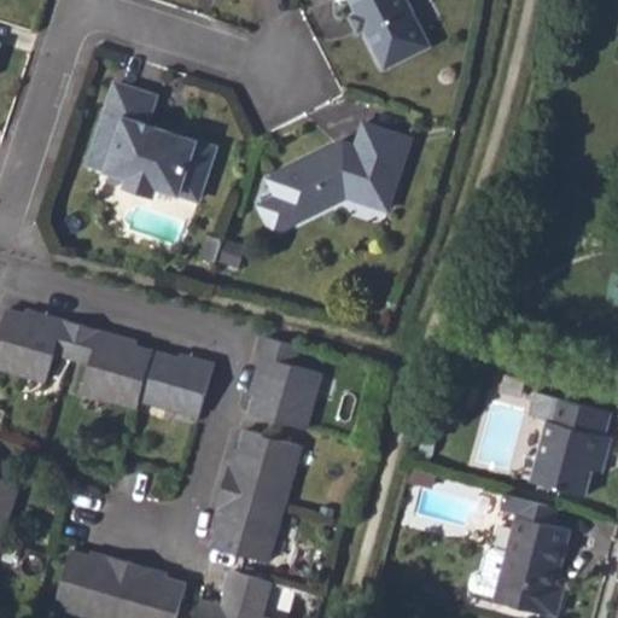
[(348,0),(356,15),(365,31),(385,71),(431,48),(407,0),(348,0)]
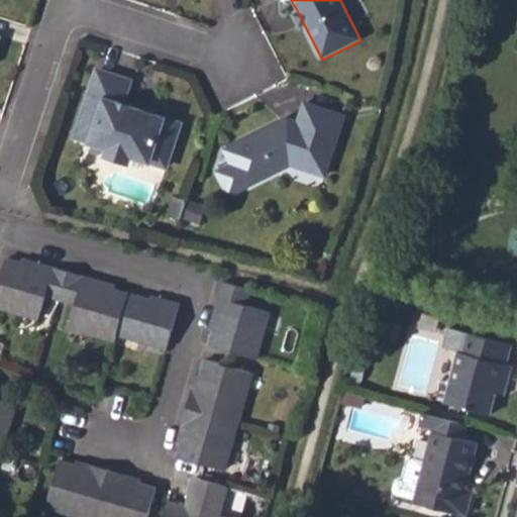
[(298,12),(292,15),(299,29),(305,26),(298,12)]
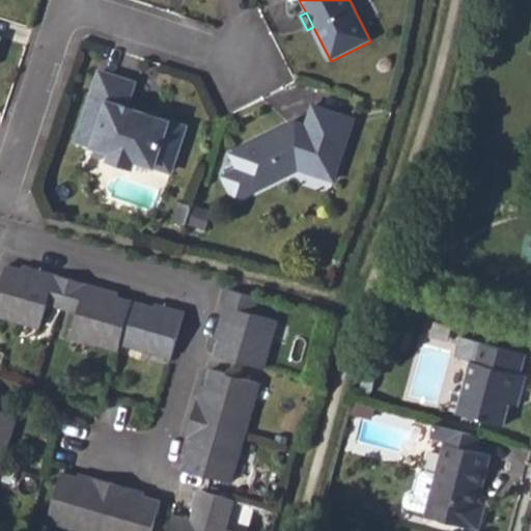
[(133,82),(99,71),(77,140),(112,151),(110,159),(133,166),(135,159),(170,171),(185,127),(161,118),(160,120),(145,116),(146,114),(124,107),(133,82)]
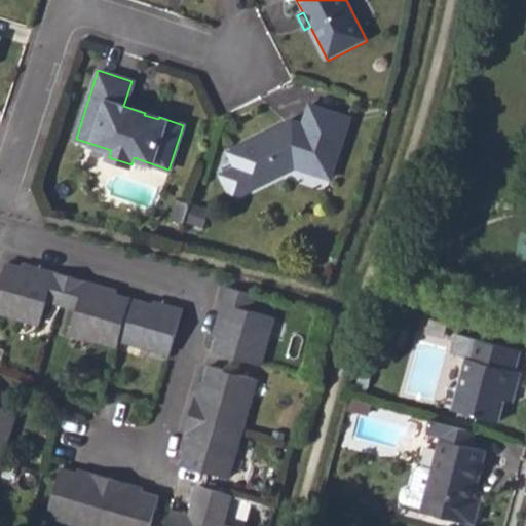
[(352,116),(312,103),(305,123),(301,121),(290,127),(288,123),(232,152),(236,159),(224,166),(228,174),(226,175),(237,197),(285,172),(282,166),(297,158),(317,164),(321,155),(337,160),(352,116)]
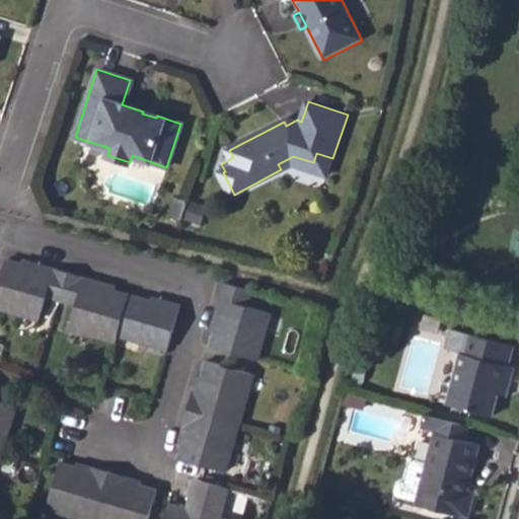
[(186,202),(174,198),(168,215),(180,219),(186,202)]
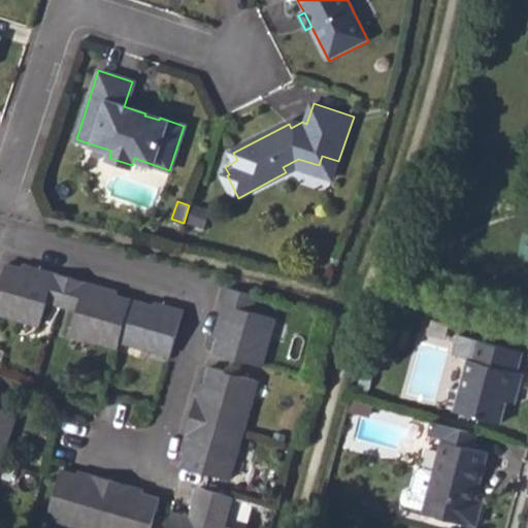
[(0,281),(0,312),(39,325),(46,302),(61,306),(69,276),(35,266),(34,271),(22,267),(5,263),(0,281)]
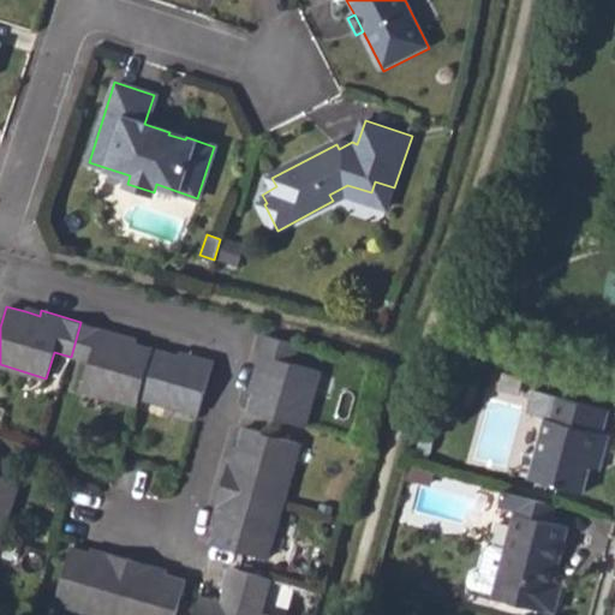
[(25,311),(40,316),(41,310),(27,306),(25,311)]
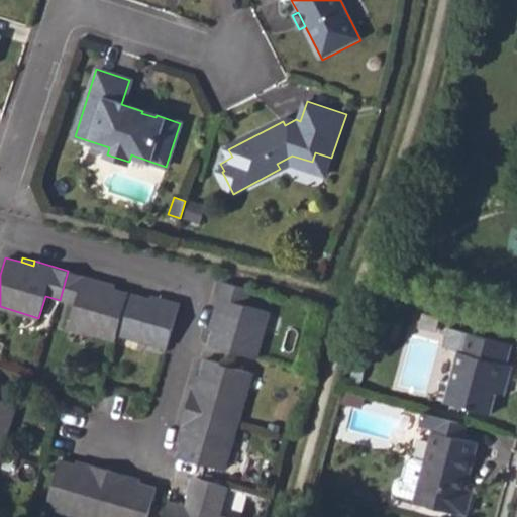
[(60,300),(75,305),(70,326),(115,339),(117,333),(128,295),(128,293),(112,288),(97,284),(99,279),(68,271),(60,300)]
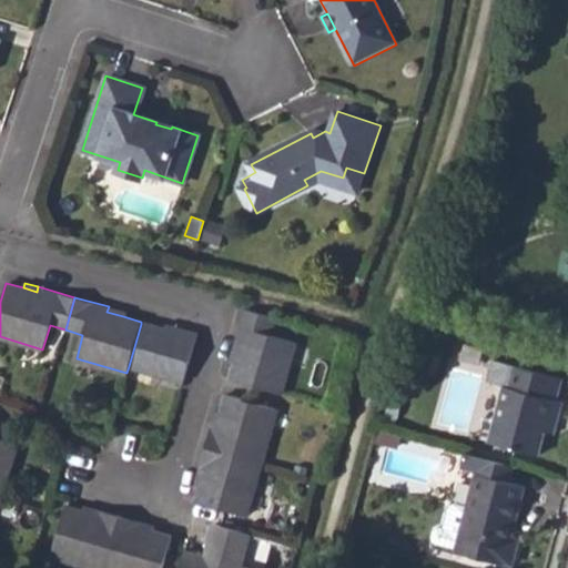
[(107,312),(123,316),(124,312),(109,306),(107,312)]
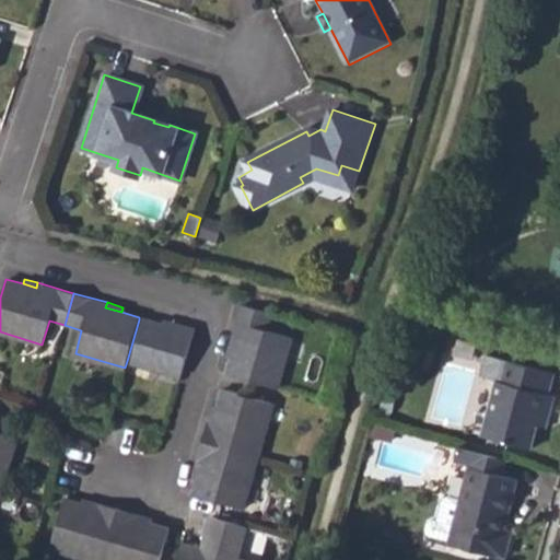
[(226,373),(249,380),(277,388),(291,336),(267,329),(271,313),(241,304),(231,338),(236,339),(232,356),(226,373)]
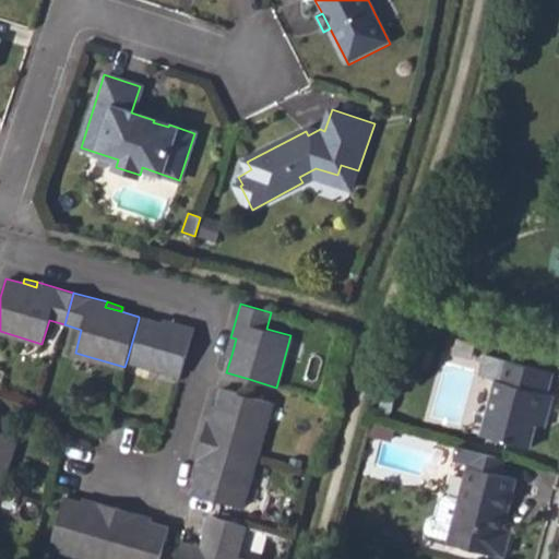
[(162,326),(161,332),(167,334),(171,320),(165,318),(162,326)]
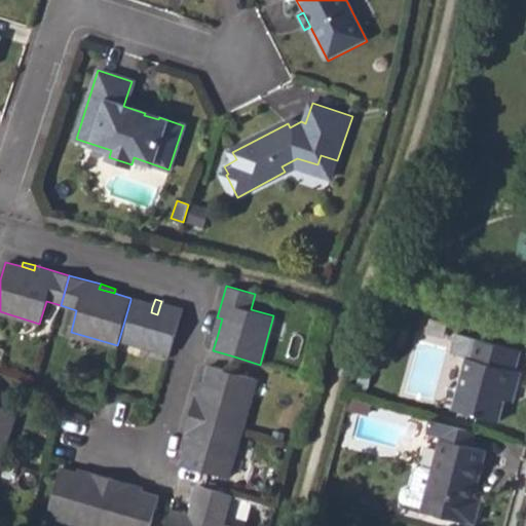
[(119,339),(171,352),(183,307),(161,301),(157,314),(151,312),(152,307),(130,300),(119,339)]
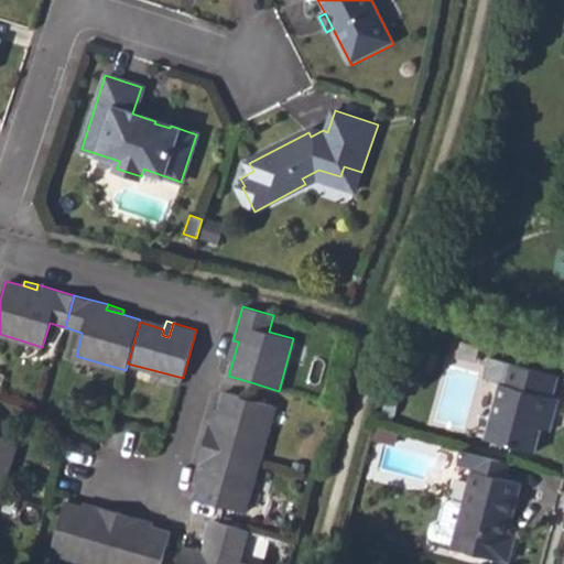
[(228,357),(234,358),(238,342),(232,340),(228,357)]
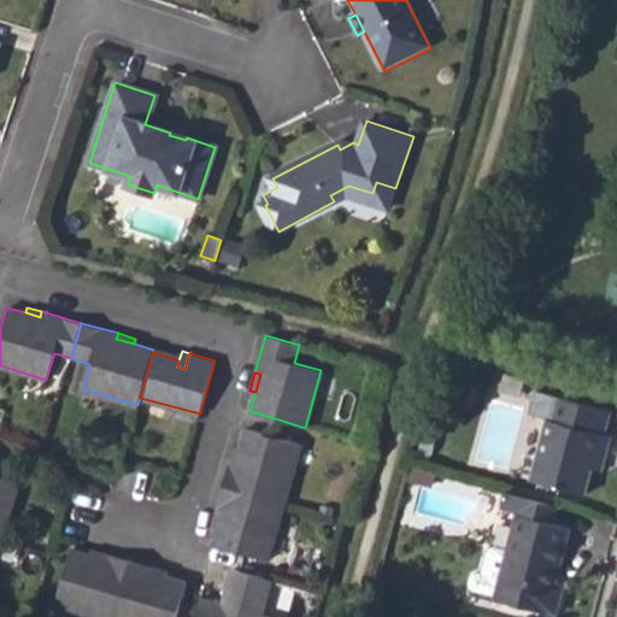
[(547,418),(553,394),(535,389),(528,413),(547,418)]
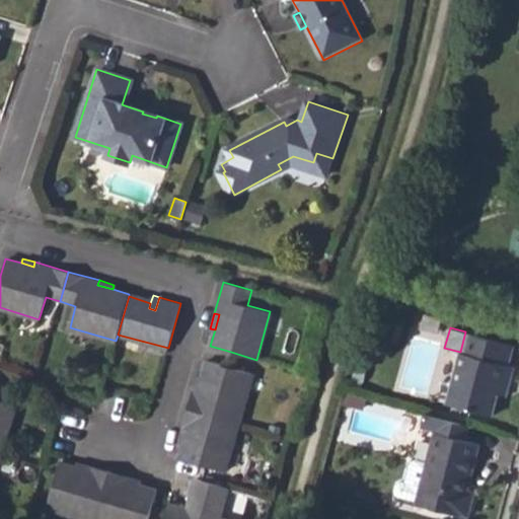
[(460,352),(446,403),(492,416),(498,394),(501,382),(510,385),(515,366),(509,364),(515,344),(465,331),(460,352)]
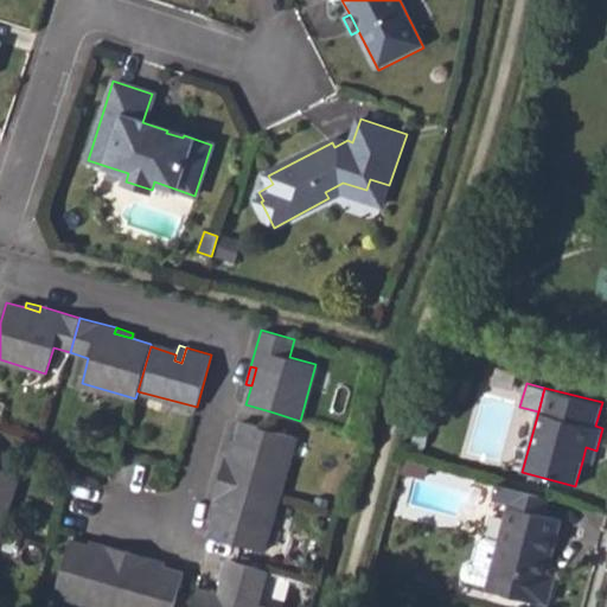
[(219,475),(280,493),(295,436),(266,427),(242,420),(236,441),(231,458),(224,457),(219,475)]
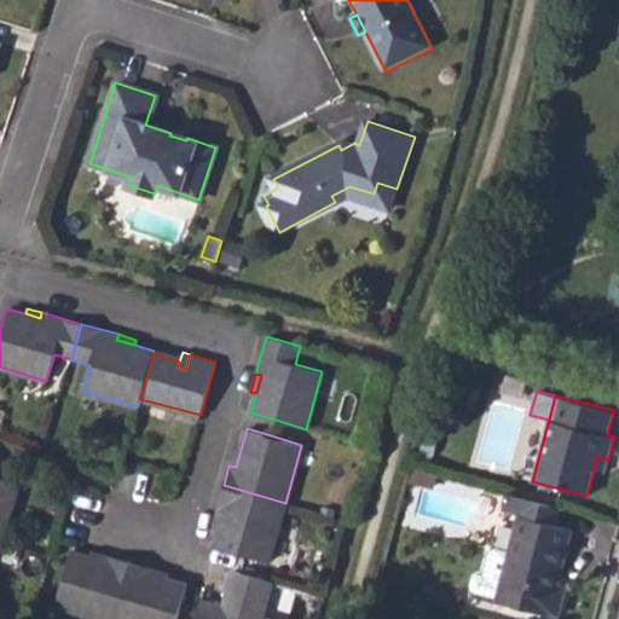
[(229,466),(236,467),(241,450),(235,447),(229,466)]
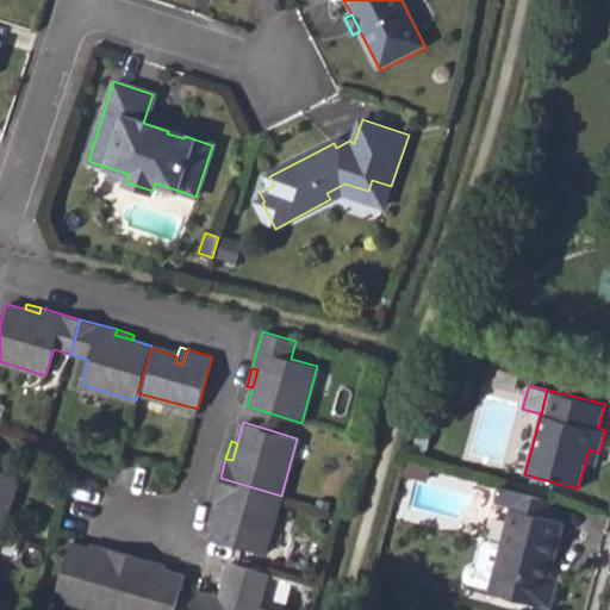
[(585,464),(596,467),(599,453),(589,449),(585,464)]
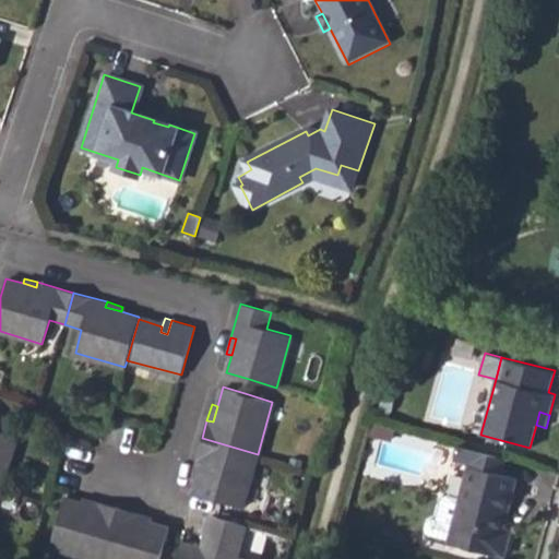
[(394,429),(379,425),(376,436),(392,439),(394,429)]
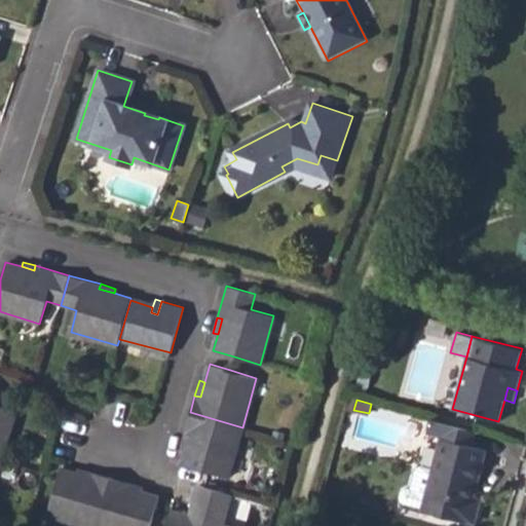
[(0,455),(1,456),(16,409),(0,404),(0,455)]
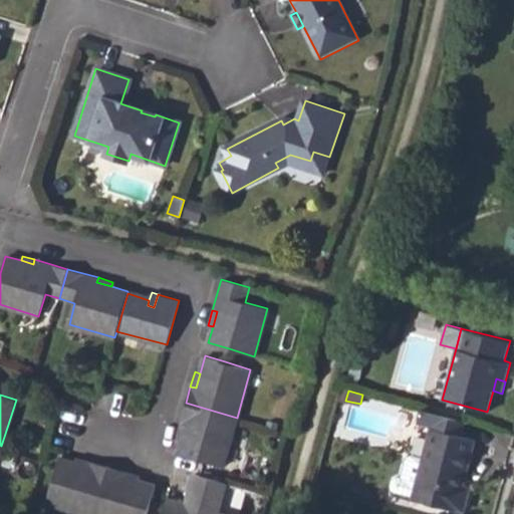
[(178,453),(200,460),(223,467),(237,418),(186,403),(181,420),(187,422),(182,437),(178,453)]
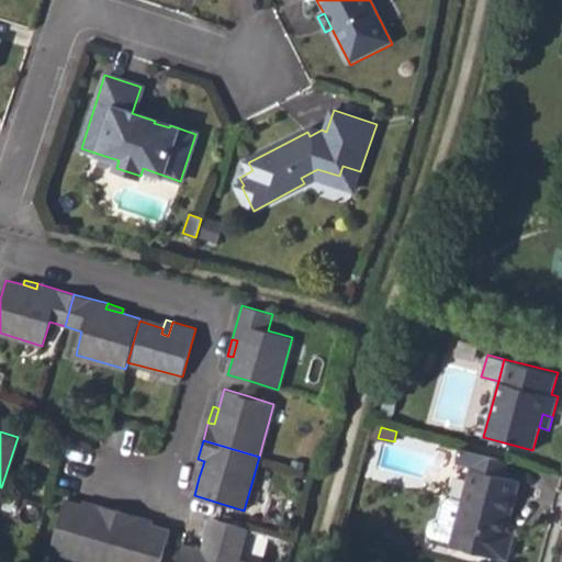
[(428,530),(434,538),(451,541),(450,546),(497,559),(498,554),(506,558),(514,532),(504,530),(518,480),(503,475),(507,460),(459,447),(456,463),(471,467),(463,497),(453,496),(447,501),(441,520),(437,519),(430,520),(428,530)]
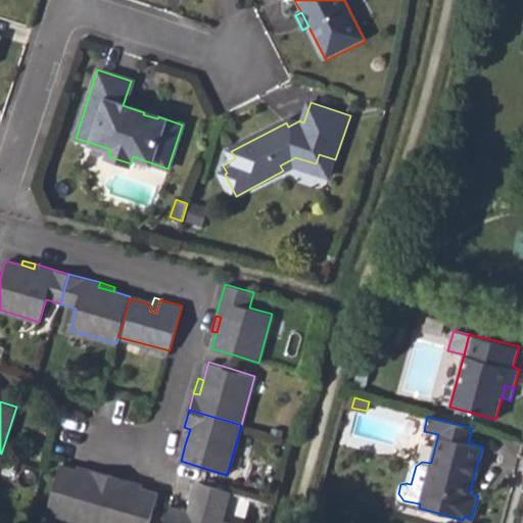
[(180,441),(185,444),(190,429),(184,427),(180,441)]
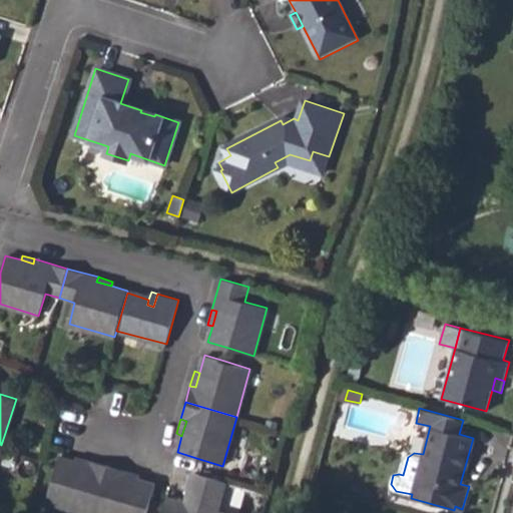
[(76,461),(90,466),(91,460),(77,456),(76,461)]
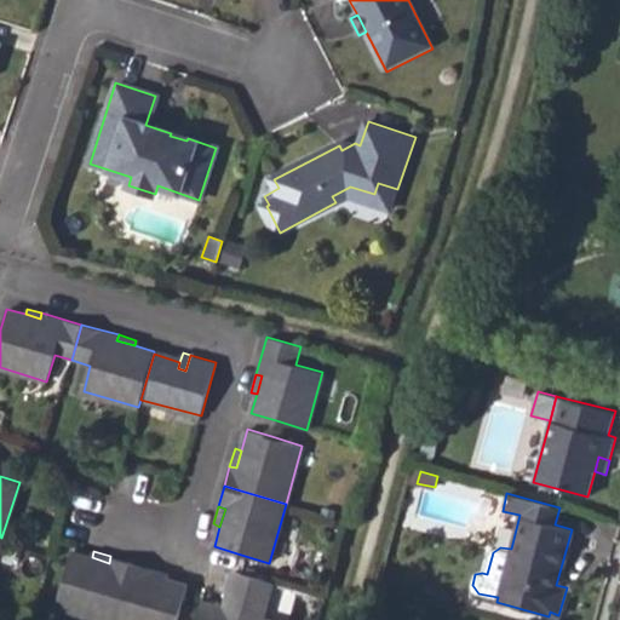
[(55,607),(101,619),(115,619),(131,562),(110,556),(109,563),(92,557),(70,552),(55,607)]
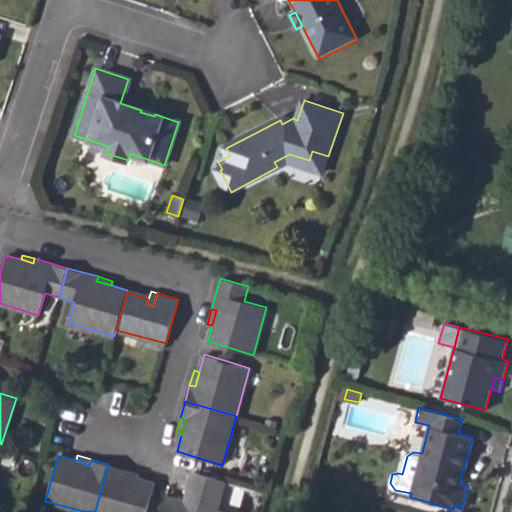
[(147,511),(151,499),(154,483),(138,479),(123,474),(124,469),(108,464),(95,511),(147,511)]
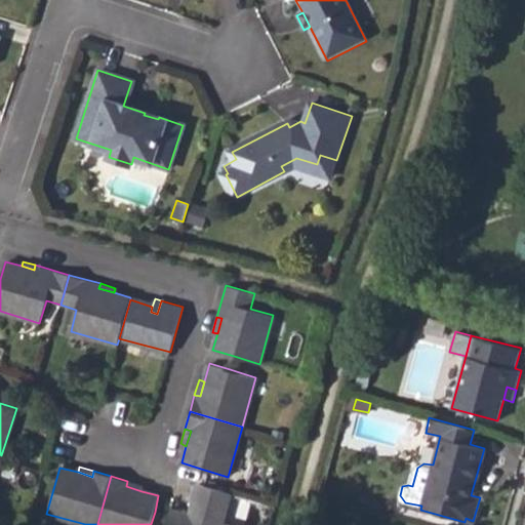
[(126,486),(142,491),(144,485),(127,481),(126,486)]
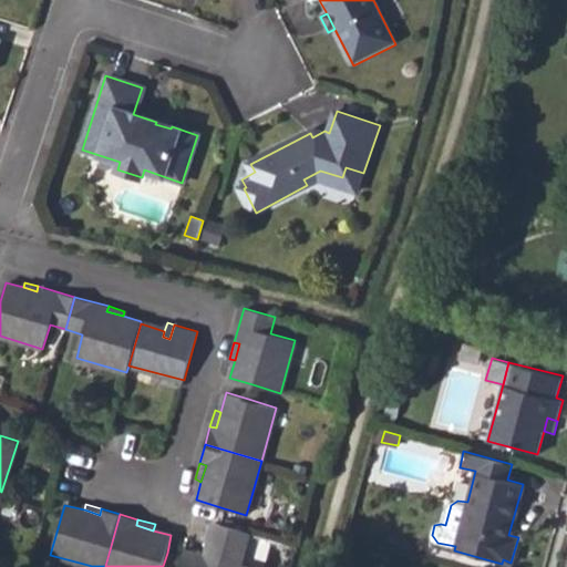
[(178,566),(250,566),(240,564),(249,531),(217,522),(215,522),(205,554),(184,547),(182,557),(178,566)]
